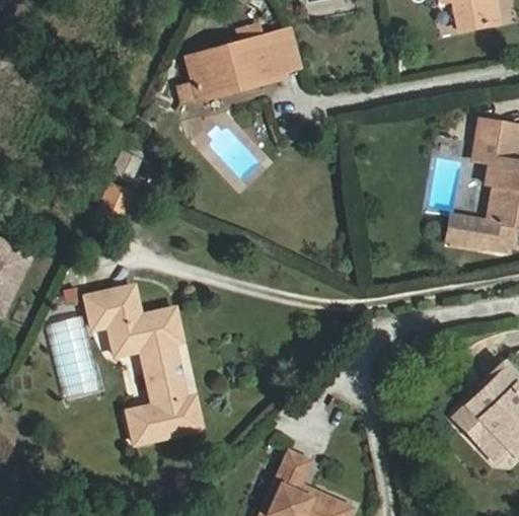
[(440,0),(452,0),(457,29),(496,21),(492,0),(440,0)]
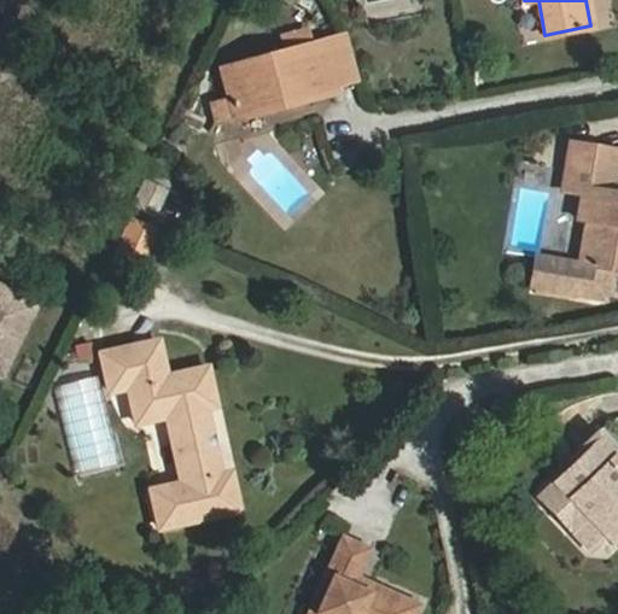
[(321,39),(220,65),(232,116),(334,89),(321,39)]
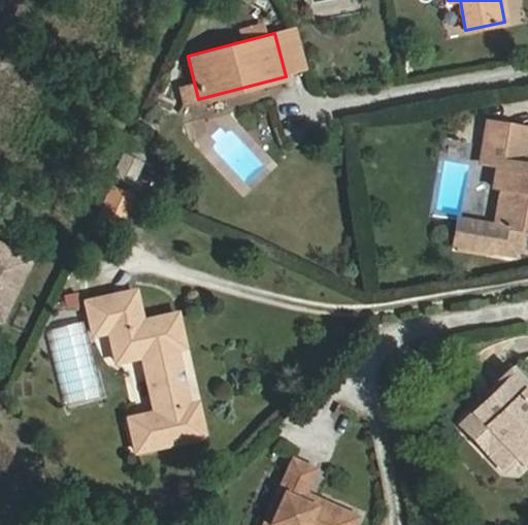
[(527,128),(487,120),(479,160),(495,164),(492,185),(502,187),(495,225),(527,231),(527,128)]
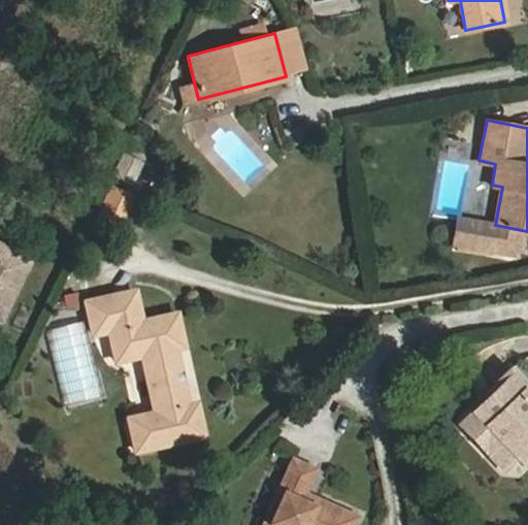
[(124,149),(116,164),(134,174),(142,159),(124,149)]
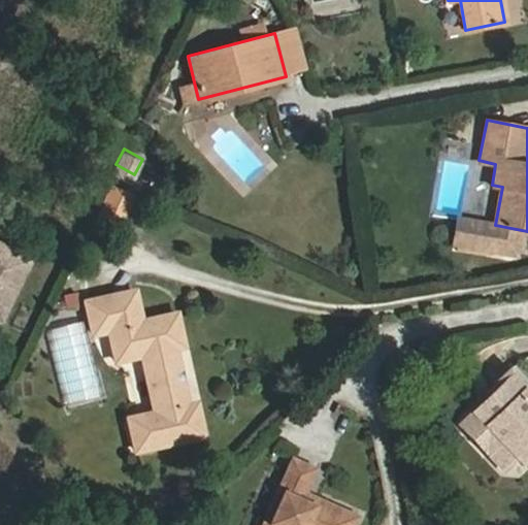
[(0,318),(1,319),(32,257),(0,241),(0,318)]
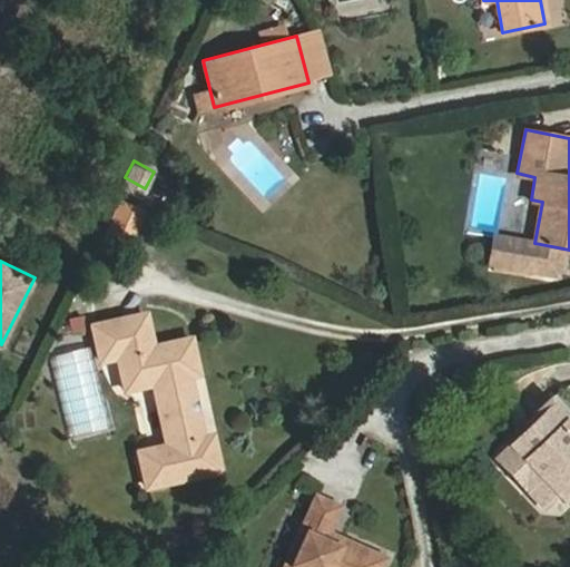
[(151,343),(144,311),(90,322),(98,360),(116,357),(123,389),(151,383),(165,442),(136,448),(145,487),(220,470),(212,432),(200,434),(187,374),(198,372),(190,335),(151,343)]
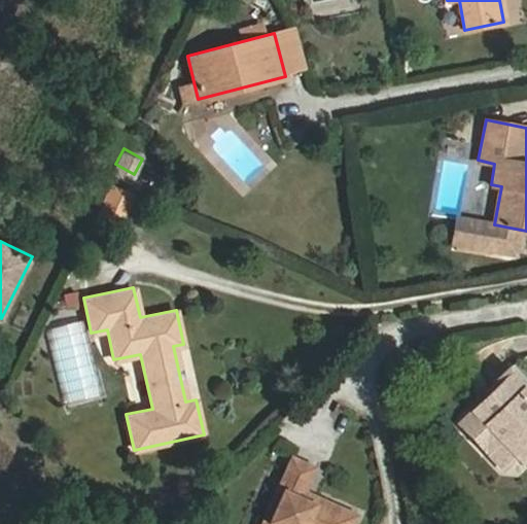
[(500,467),(514,455),(526,443),(526,386),(511,369),(486,392),(488,394),(496,403),(471,425),(490,445),(484,451),(500,467)]
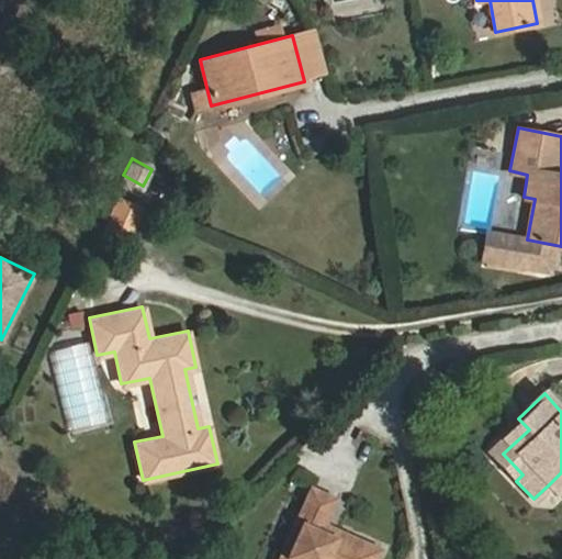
[(495,444),(503,454),(529,429),(520,421),(495,444)]
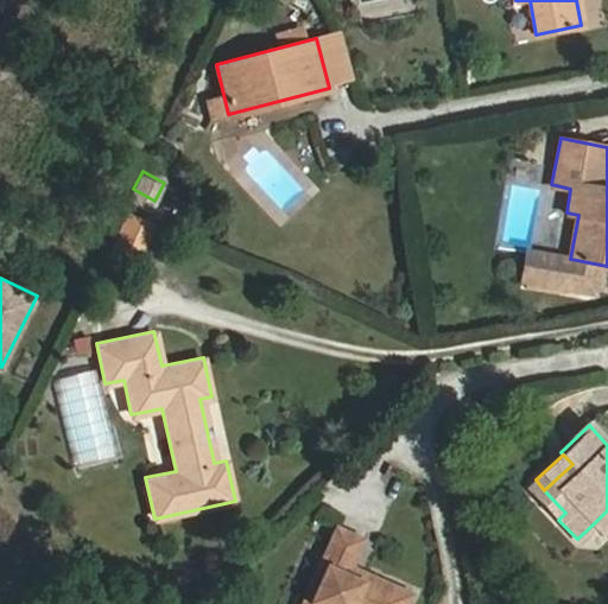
[(607,510),(593,525),(600,532),(607,523),(607,510)]
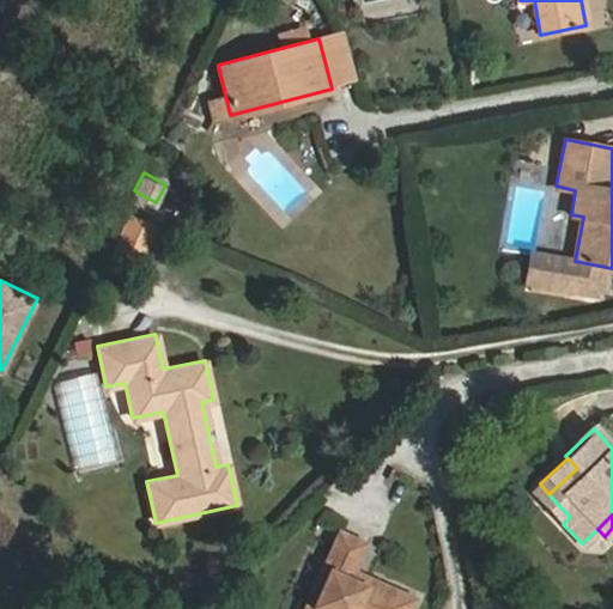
[(353,570),(366,541),(338,528),(299,608),(410,608),(414,598),(353,570)]
